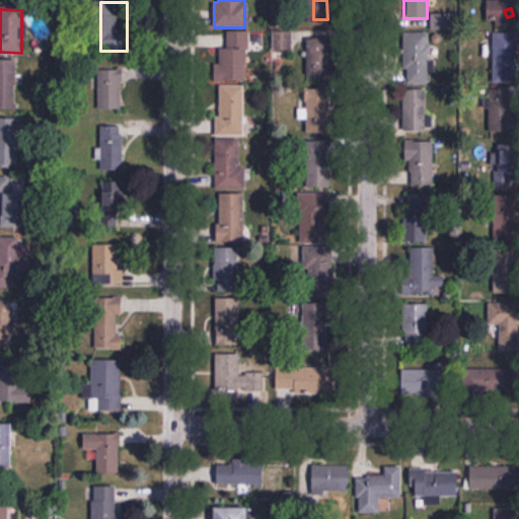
[(217,48),(215,81),(247,82),(248,30),(226,30),(226,48),(217,48)]
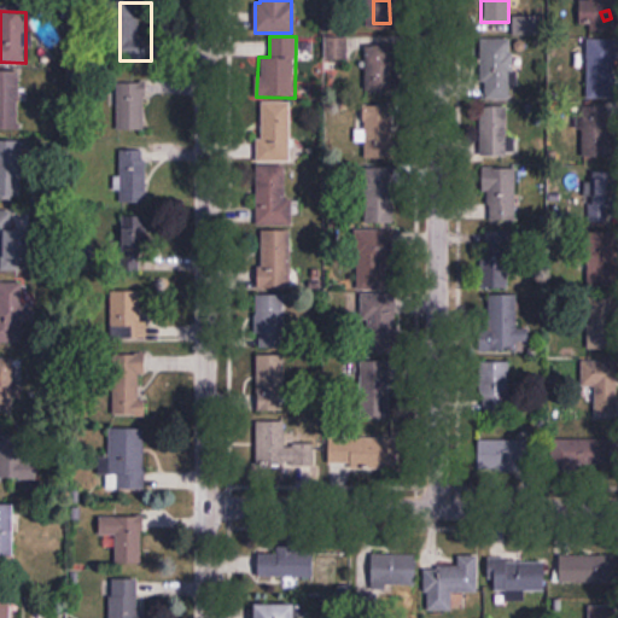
[(348,58),(348,36),(328,36),(328,58),(348,58)]
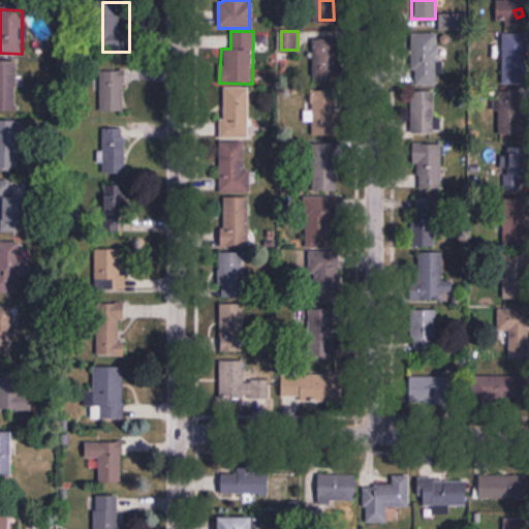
[(502,32),(502,86),(528,85),(528,83),(528,31),(502,32)]
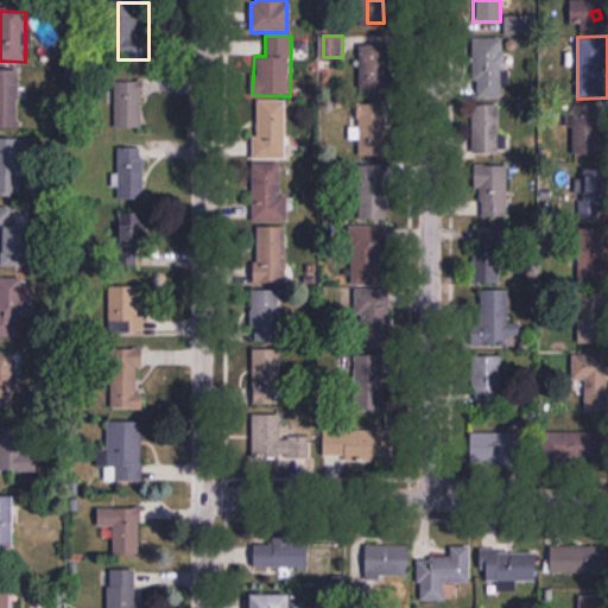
[(355,84),(390,86),(392,38),(356,37),(355,84)]
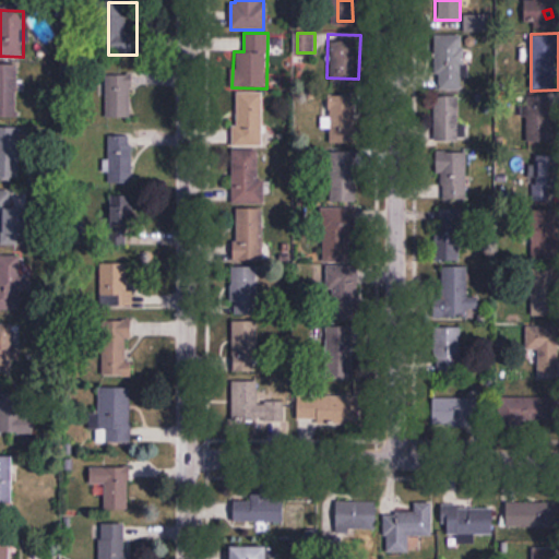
[(463,35),(436,35),(436,91),(463,91),(463,35)]
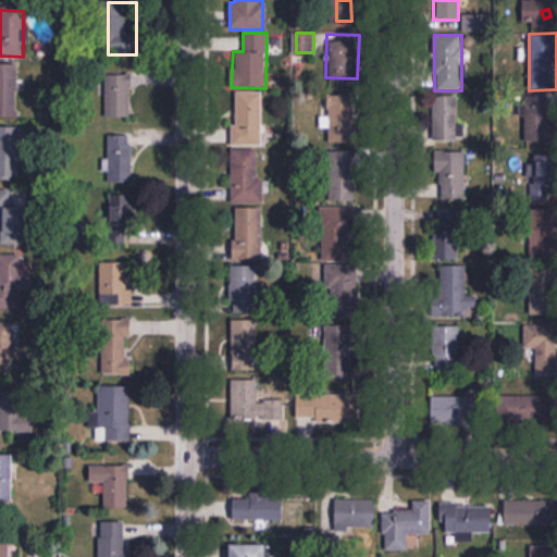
[(0,116),(19,116),(19,63),(0,63),(0,116)]
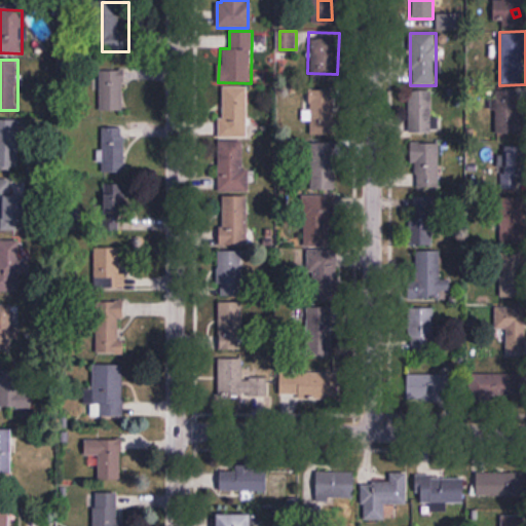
[(100,110),(123,110),(123,70),(100,70),(100,110)]
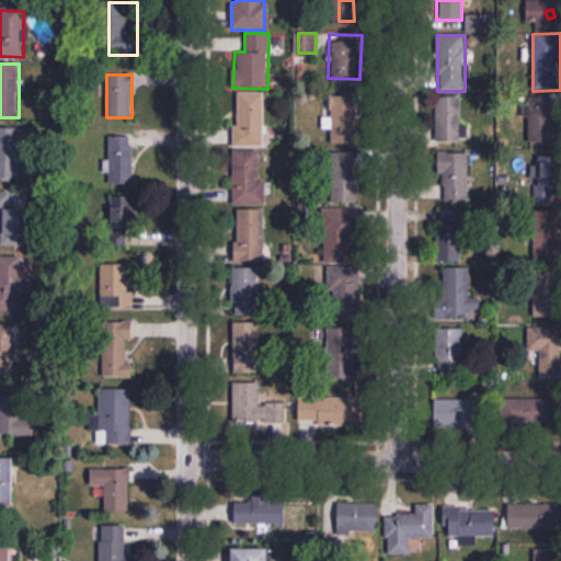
[(265,147),(265,92),(236,92),(236,147),(265,147)]
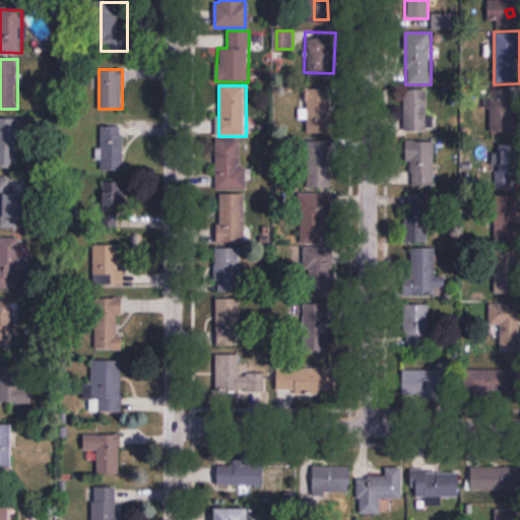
[(329,132),(329,86),(301,86),(301,132),(329,132)]
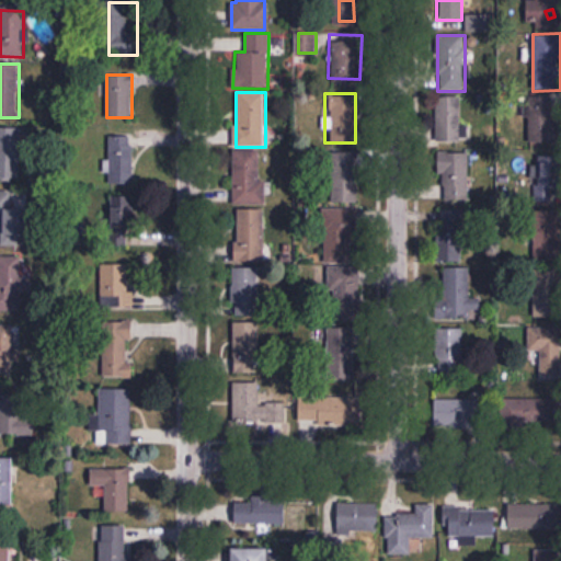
[(552,98),(524,96),(523,141),(551,141),(552,98)]
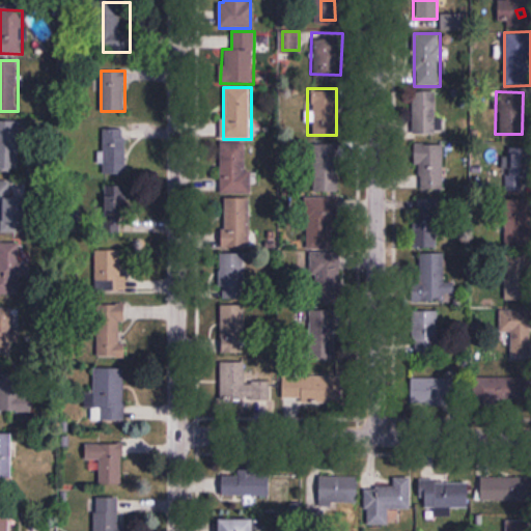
[(437,117),(437,92),(413,92),(413,134),(444,134),(444,117),(437,117)]
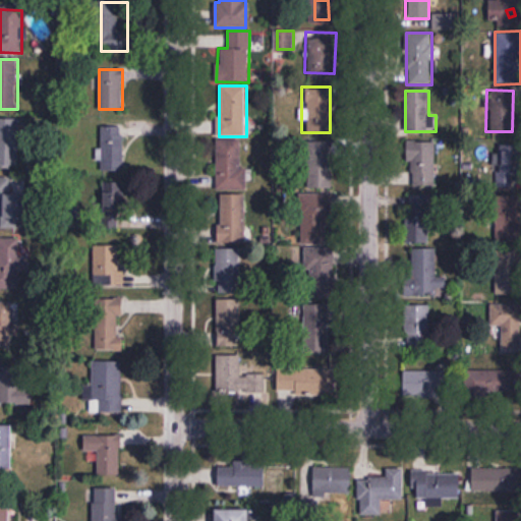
[(0,117),(0,165),(20,165),(20,117),(0,117)]
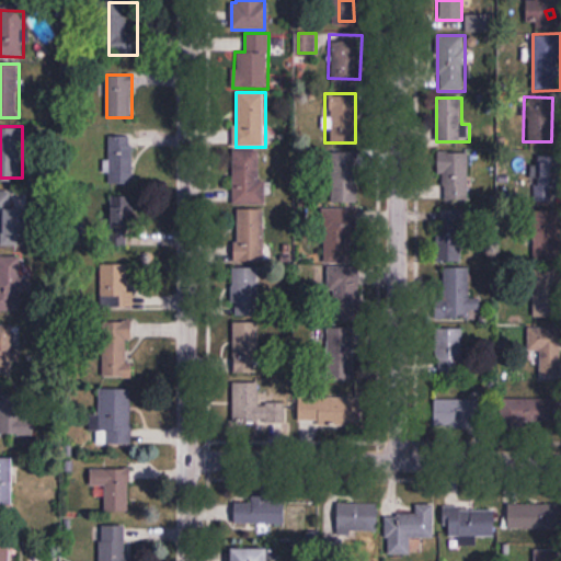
[(110,135),(110,183),(134,183),(134,135),(110,135)]
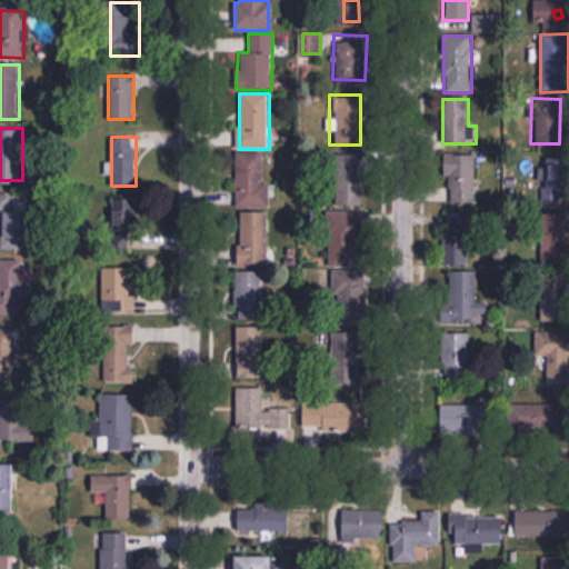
[(362,206),(362,151),(335,151),(335,206),(362,206)]
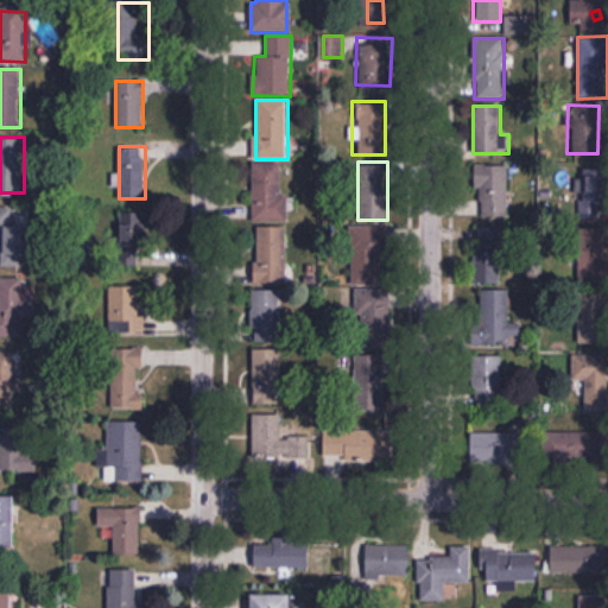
[(252,221),(287,221),(287,163),(252,163),(252,221)]
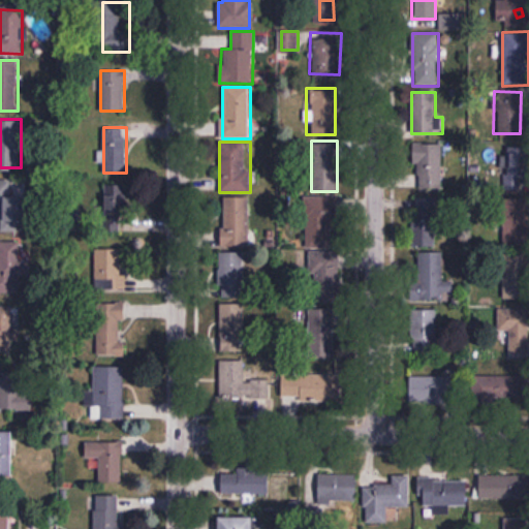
[(441,143),(414,143),(414,188),(441,188),(441,143)]
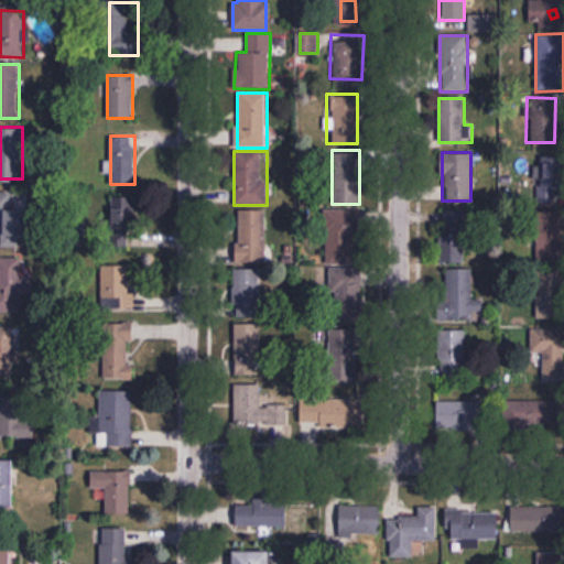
[(531,204),(553,206),(557,160),(535,159),(531,204)]
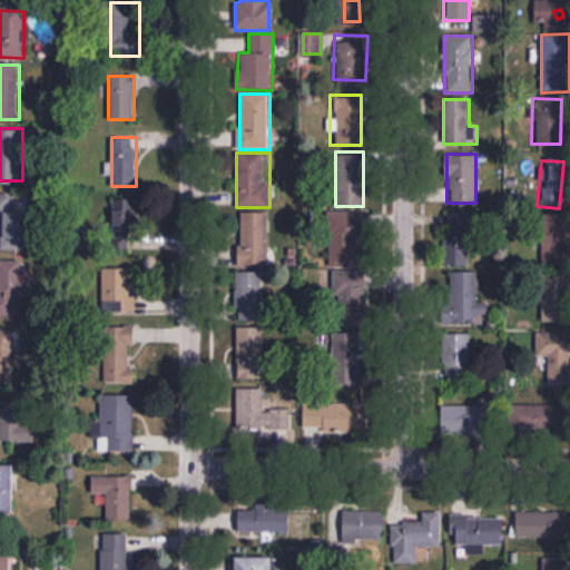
[(0,194),(0,244),(26,245),(27,195),(0,194)]
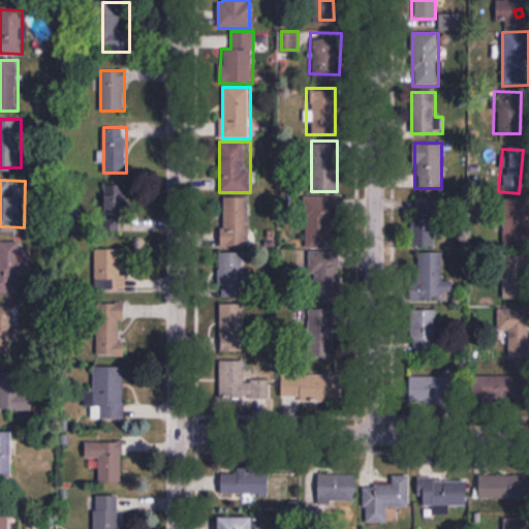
[(105,185),(106,231),(127,231),(126,184),(105,185)]
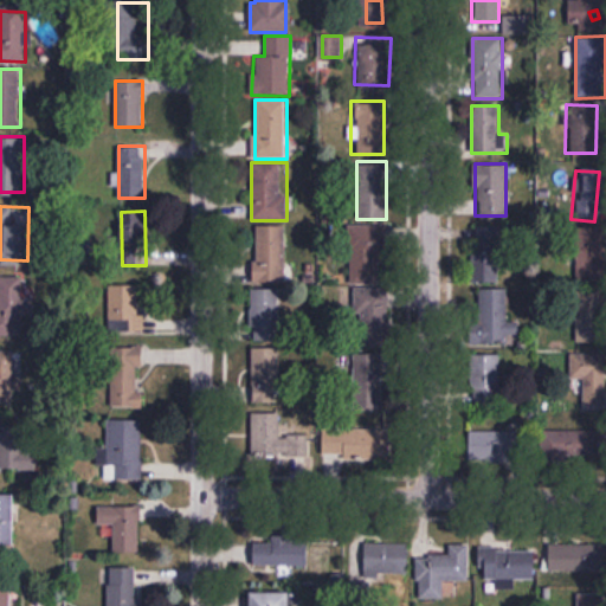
[(255,283),(285,283),(284,225),(253,225),(255,283)]
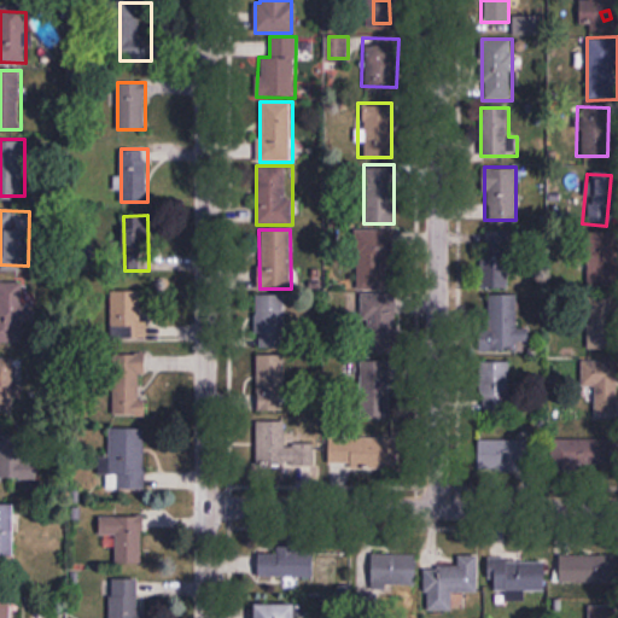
[(392,231),(357,231),(361,359),(355,359),(356,398),(391,398),(390,357),(396,357),(392,231)]
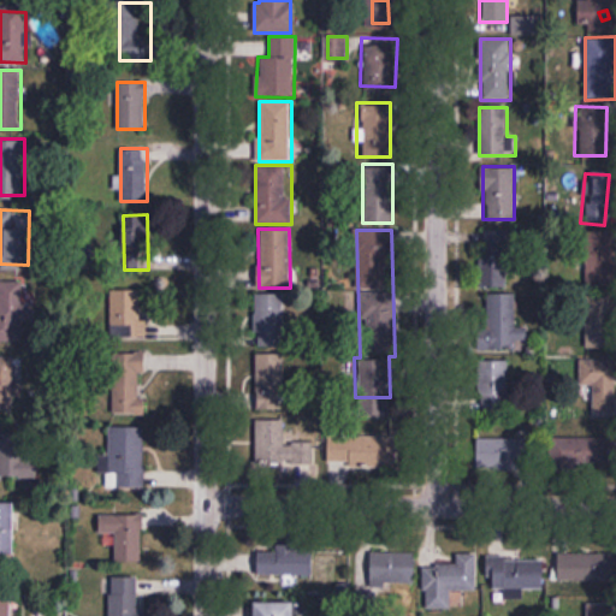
[(517,230),(481,230),(483,288),(517,288),(517,230)]
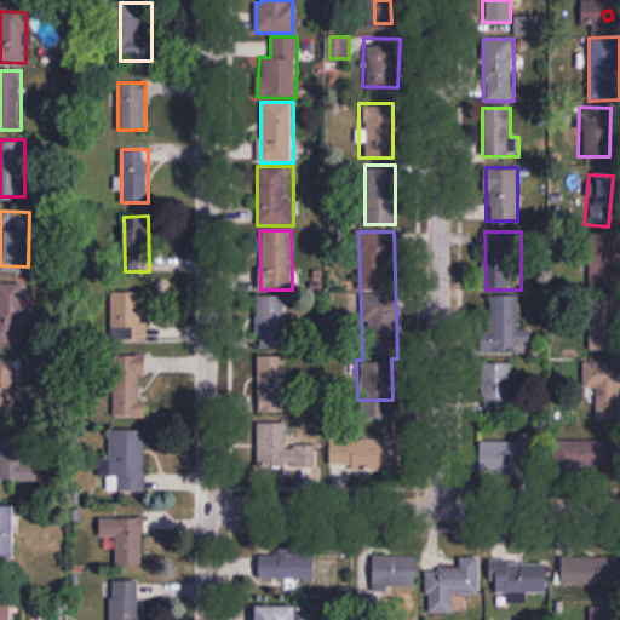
[(618,233),(585,233),(584,287),(616,287),(618,233)]
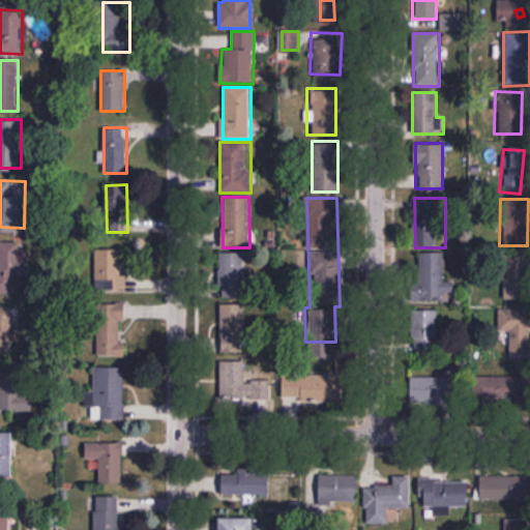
[(0,288),(31,288),(30,261),(21,262),(21,241),(0,241),(0,288)]
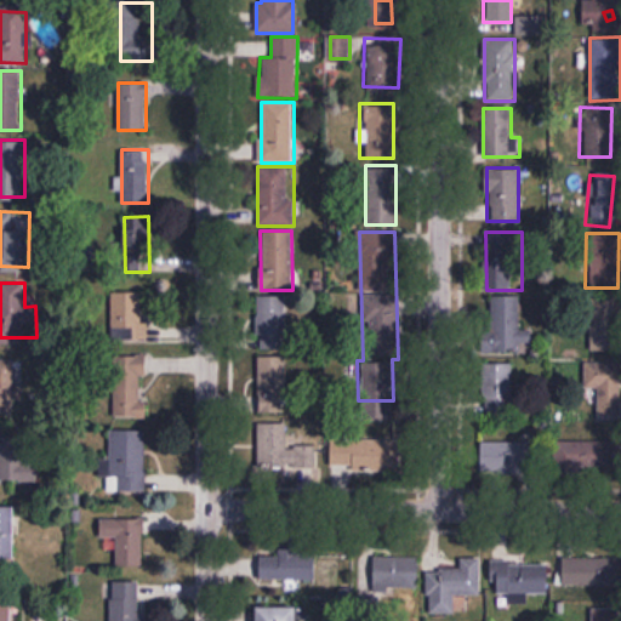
[(147,340),(147,291),(113,291),(113,340),(147,340)]
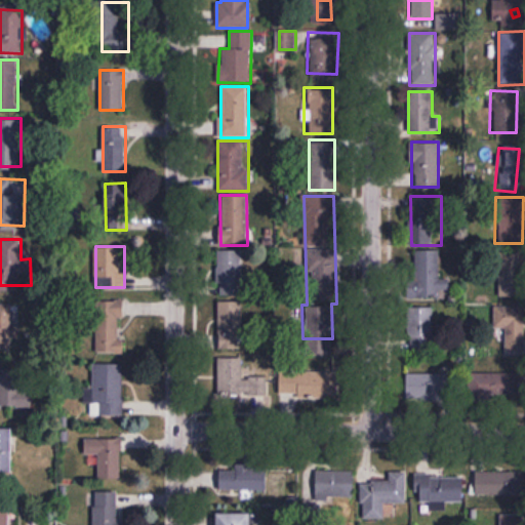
[(242,295),(242,250),(217,249),(217,295),(242,295)]
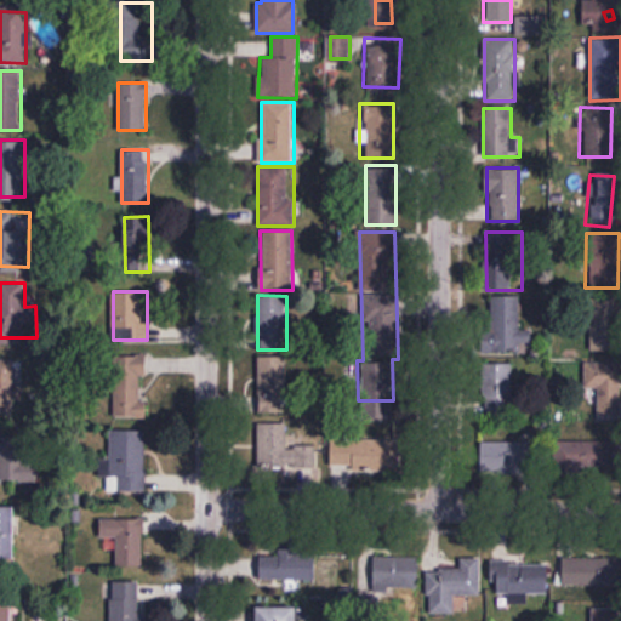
[(520,353),(520,296),(484,296),(484,353),(520,353)]
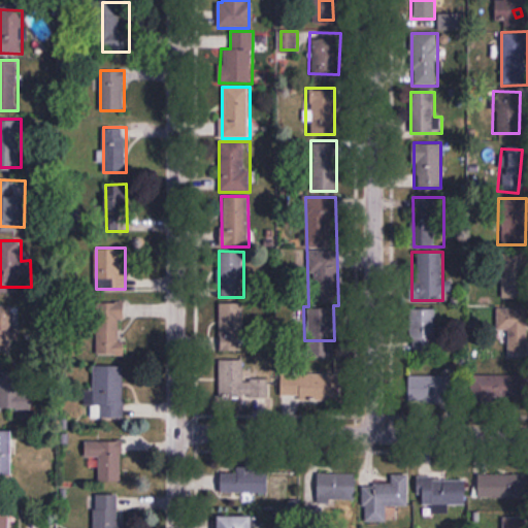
[(527,254),(501,255),(501,298),(527,298),(527,254)]
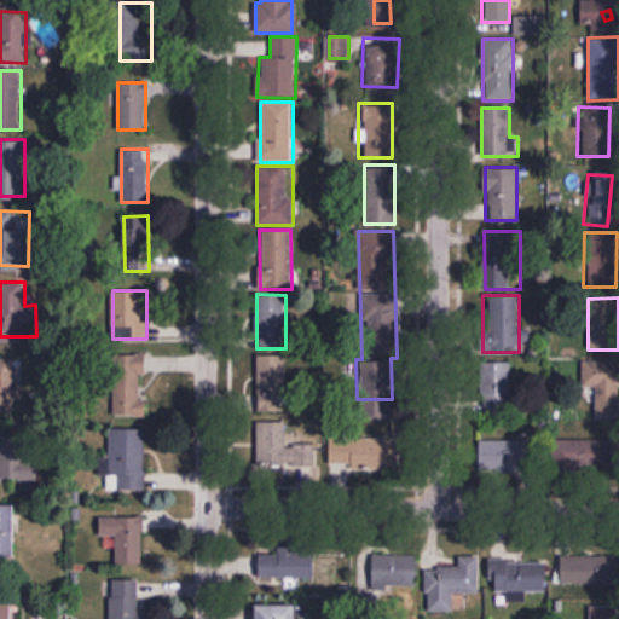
[(114,417),(146,417),(146,353),(114,353),(114,417)]
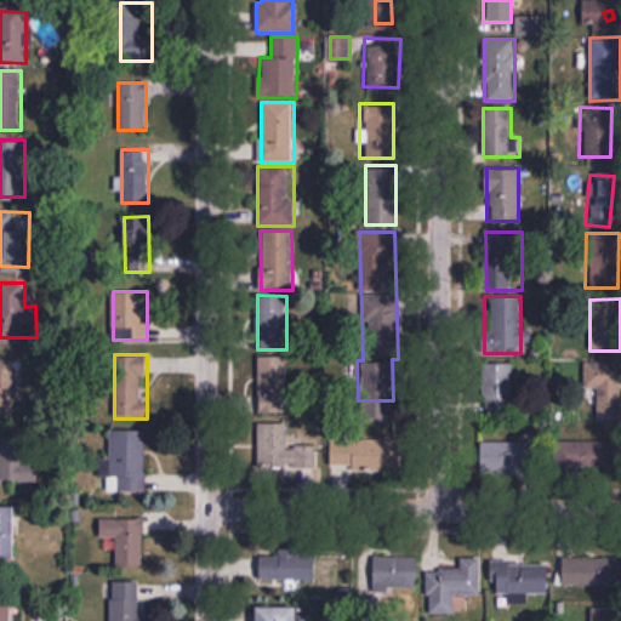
[(289,412),(286,355),(256,357),(258,414),(289,412)]
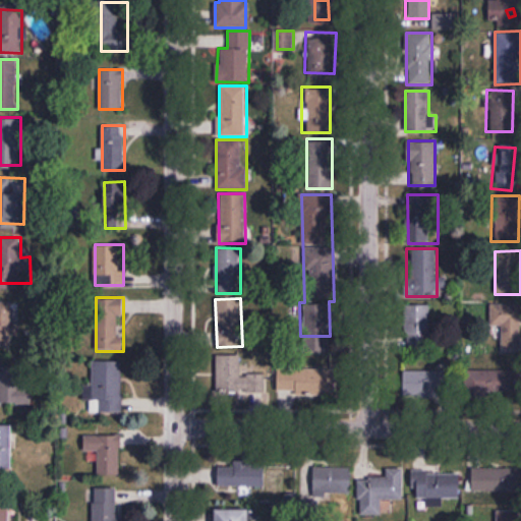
[(0,347),(18,347),(17,302),(0,302),(0,347)]
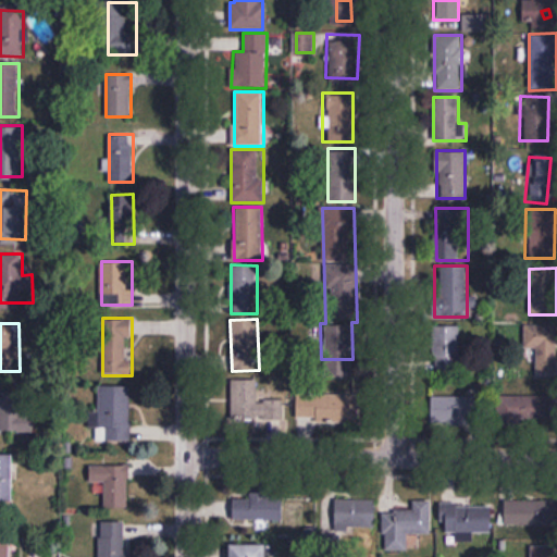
[(536,349),(536,373),(556,373),(556,324),(524,324),(524,349),(536,349)]
